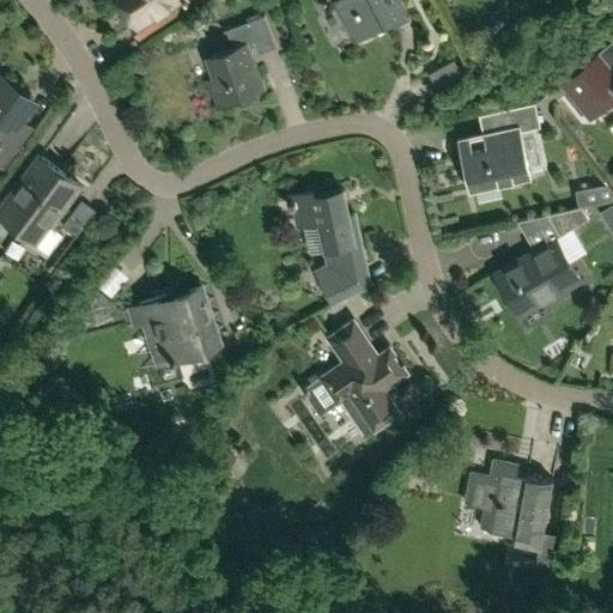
[(121,0),(135,23),(156,10),(164,23),(190,5),(186,0),(121,0)]
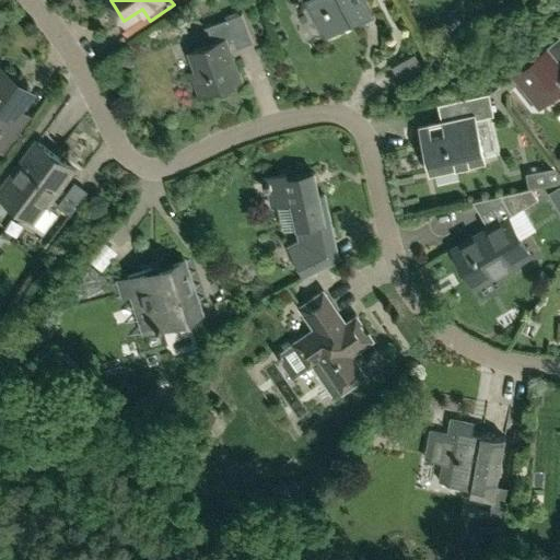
[(305,0),(325,36),(350,23),(351,25),(373,13),(365,0),(305,0)]
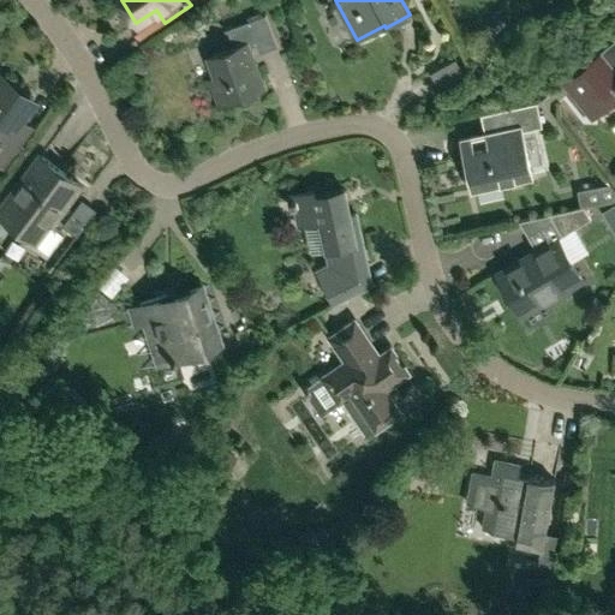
[(390,28),(400,43),(425,27),(416,12),(390,28)]
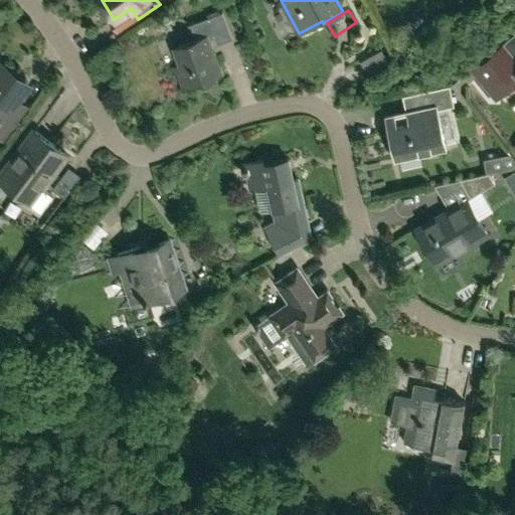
[(232,38),(222,11),(190,23),(195,37),(176,44),(183,61),(167,67),(170,74),(177,72),(182,86),(175,89),(176,91),(222,72),(209,38),(215,36),(218,43),(232,38)]
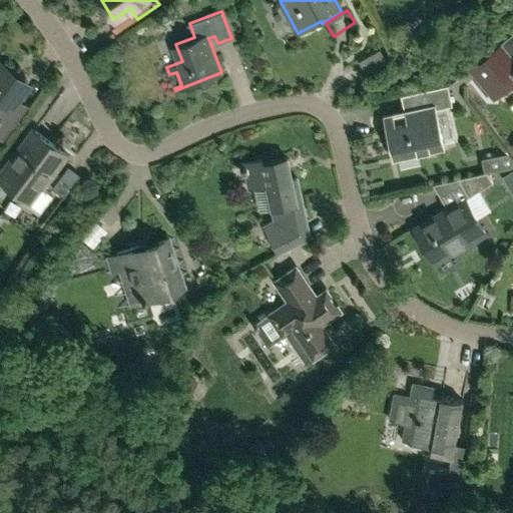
[(512,55),(501,43),(469,70),(493,97),(508,84),(512,89),(512,55)]
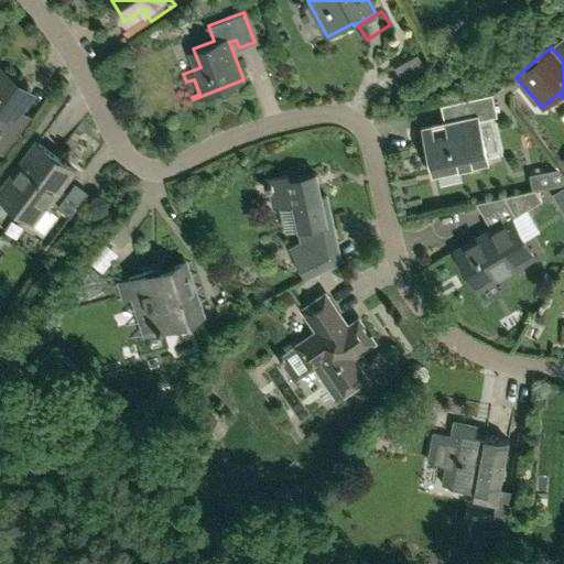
[(0,147),(2,150),(29,115),(17,106),(30,88),(0,66),(0,147)]
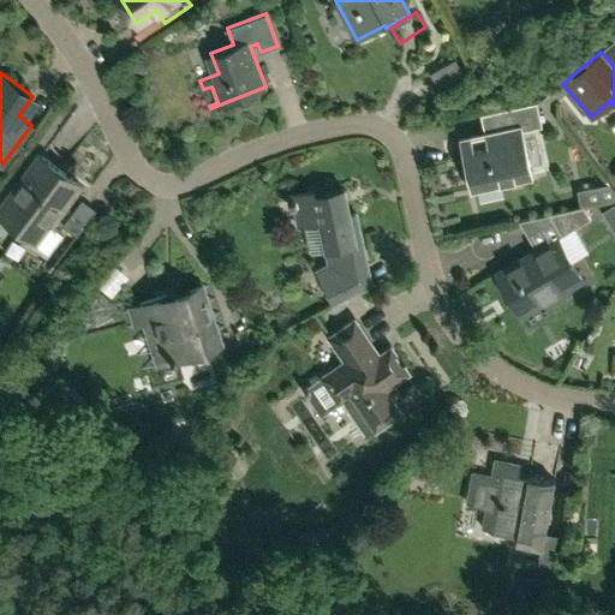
[(460,138),(472,189),(531,177),(520,131),(542,126),(536,102),(502,109),(507,129),(460,138)]
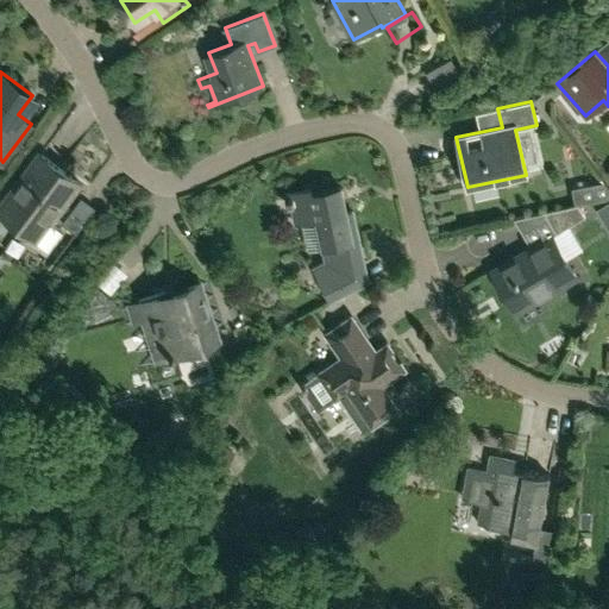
[(0,212),(37,239),(80,181),(39,151),(0,205),(0,212)]
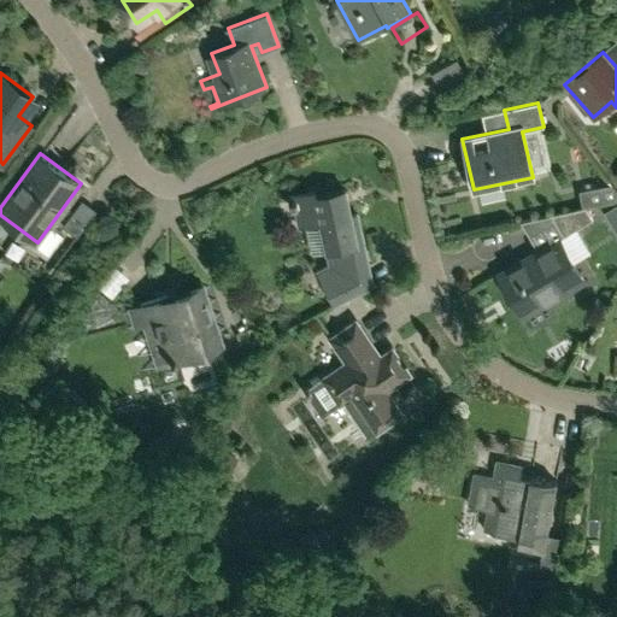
[(580,191),(582,205),(616,197),(616,192),(610,183),(580,191)]
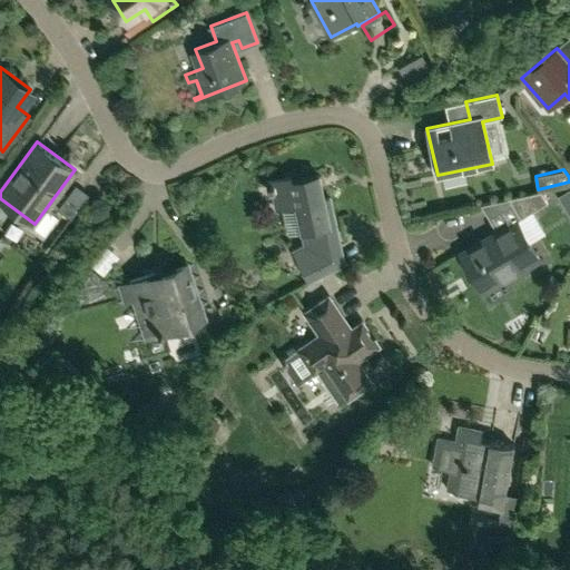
[(335,268),(331,249),(335,248),(330,225),(336,224),(330,196),(324,198),(318,174),(292,180),(291,175),(269,180),(271,186),(267,186),(268,193),(272,192),(276,208),(295,204),(304,244),(292,249),(307,281),(335,268)]
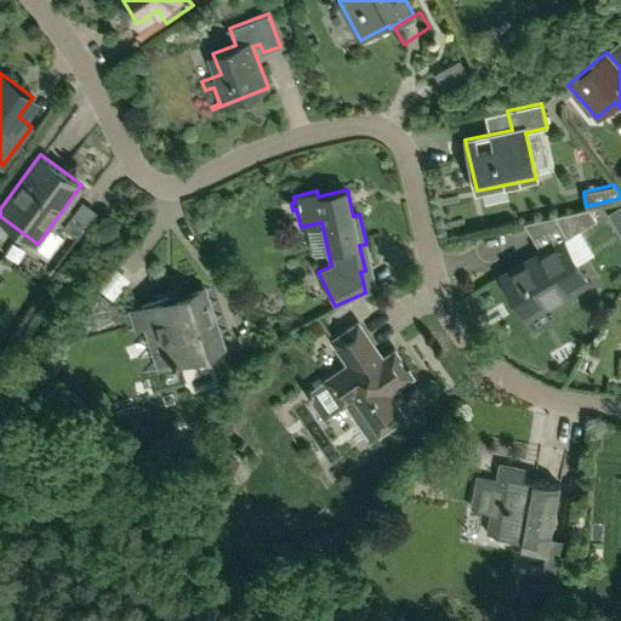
[(620,205),(609,212),(617,228),(620,226),(620,205)]
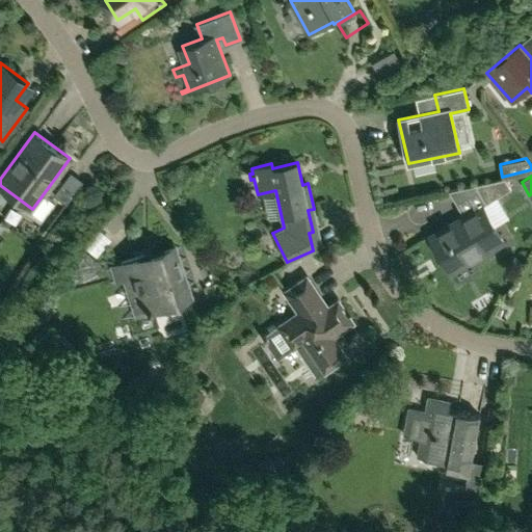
[(502,178),(475,184),(486,204),(511,189),(504,178),(502,178)]
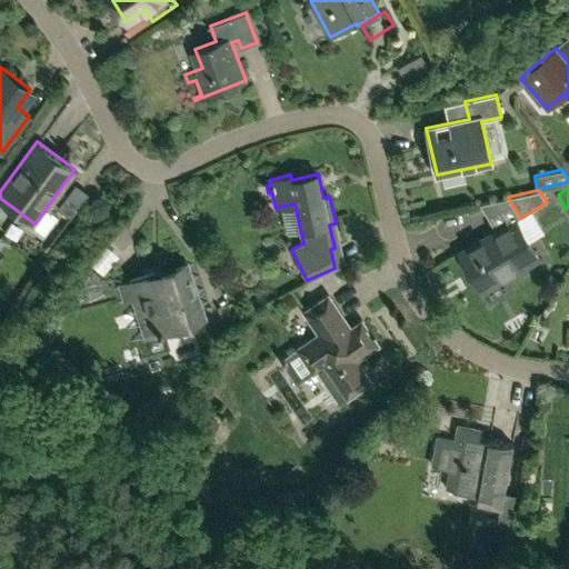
[(537,241),(549,237),(542,219),(557,213),(553,207),(527,217),(537,241)]
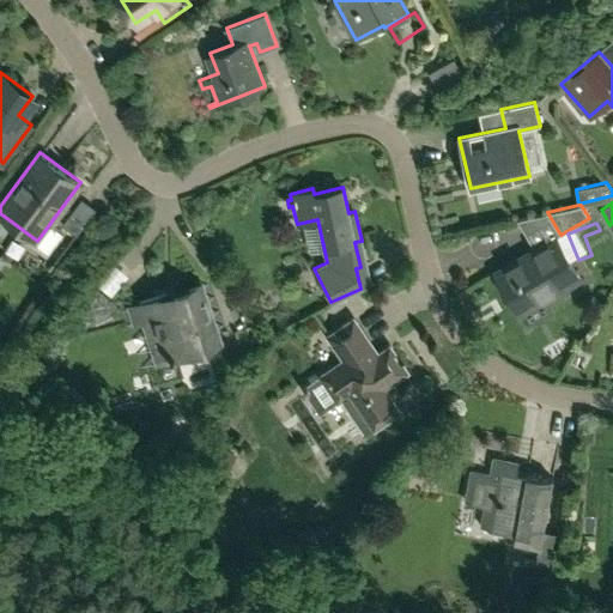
[(520,314),(580,279),(554,236),(495,272),(520,314)]
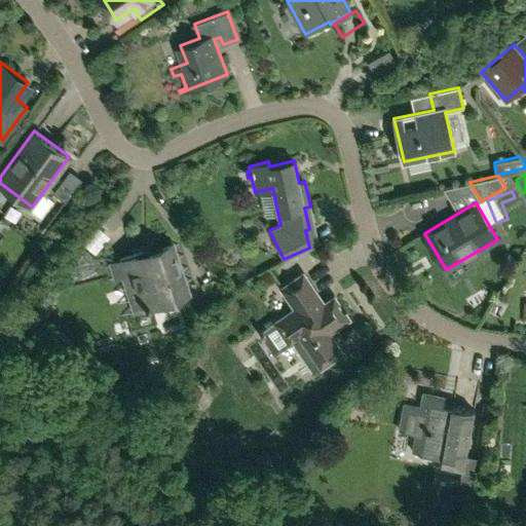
[(94,254),(109,236),(95,225),(80,242),(94,254)]
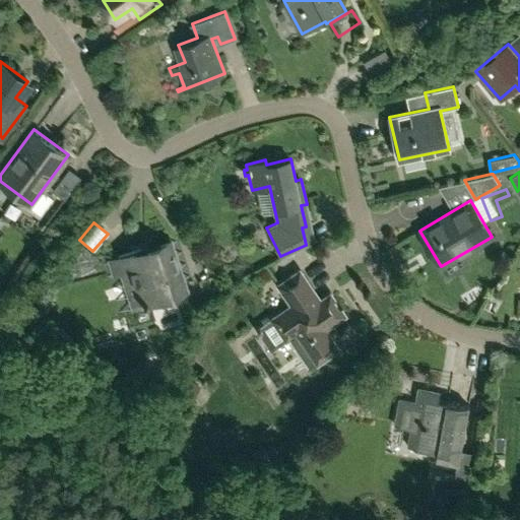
[(186,290),(170,243),(141,253),(140,249),(117,257),(106,261),(112,277),(123,273),(134,307),(145,303),(146,308),(151,306),(149,303),(186,290)]
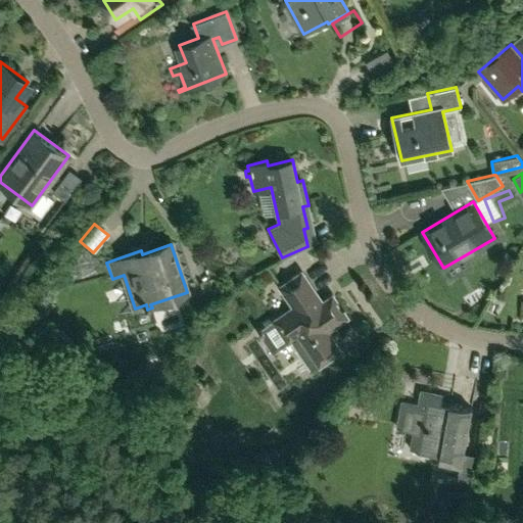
[(322,303),(301,273),(282,286),(295,305),(275,320),(283,331),(281,332),(308,372),(320,364),(319,363),(338,350),(325,330),(346,317),(333,296),(322,303)]
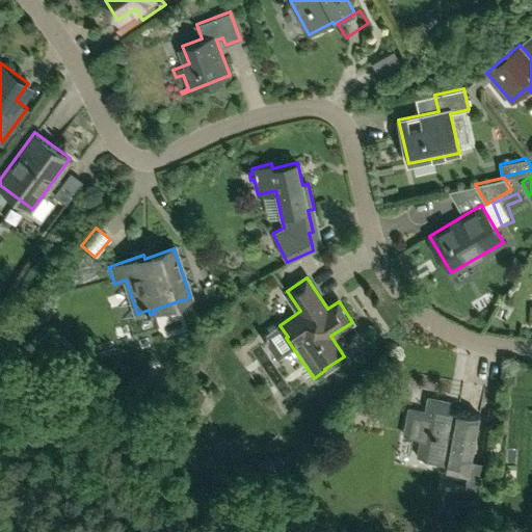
[(356,406),(367,408),(369,396),(358,394),(356,406)]
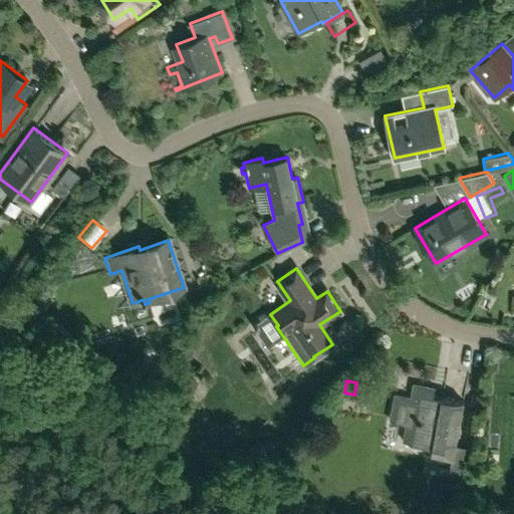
[(463,401),(433,396),(434,388),(413,383),(411,397),(394,394),(389,420),(406,424),(403,439),(432,444),(431,453),(452,457),(450,471),(464,474),(469,448),(454,446),(463,401)]
